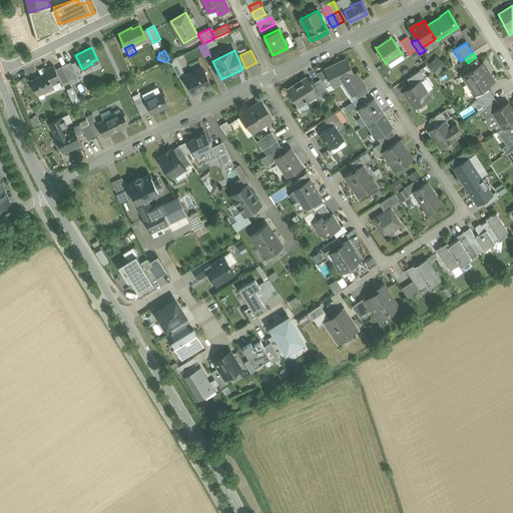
[(182,54),(177,56),(182,70),(187,69),(182,54)]
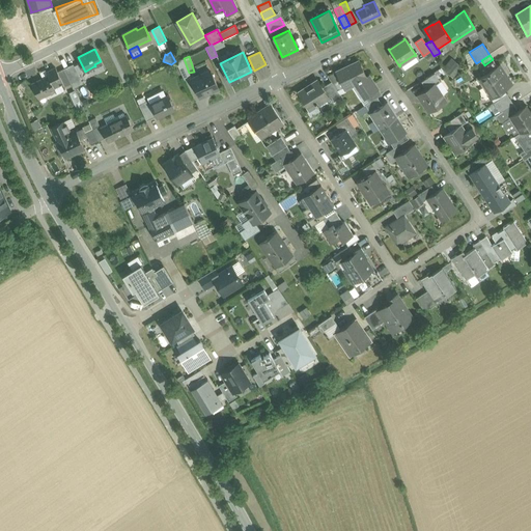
[(451,58),(442,70),(452,78),(462,67),(451,58)]
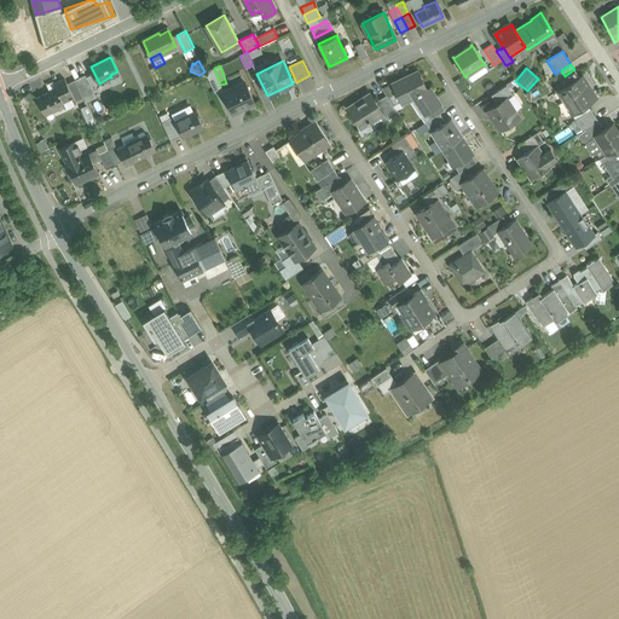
[(579,76),(574,69),(565,76),(561,70),(555,74),(563,87),(559,90),(574,113),(572,114),(576,119),(590,109),(588,104),(596,98),(582,75),(579,76)]
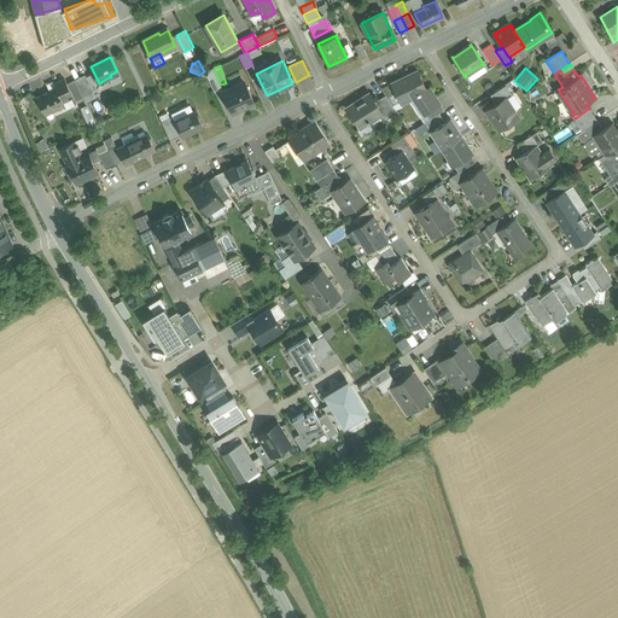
[(121,80),(117,71),(110,75),(111,77),(109,77),(112,85),(121,80)]
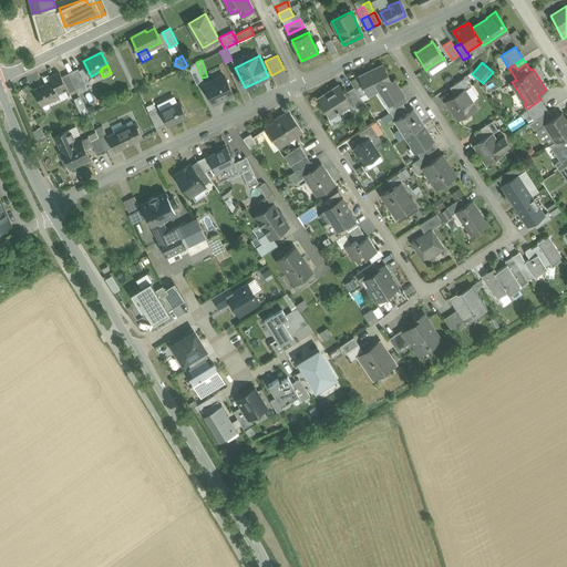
[(382,65),(359,76),(369,96),(377,93),(389,113),(390,112),(394,109),(391,103),(402,95),(393,81),(391,82),(382,65)]
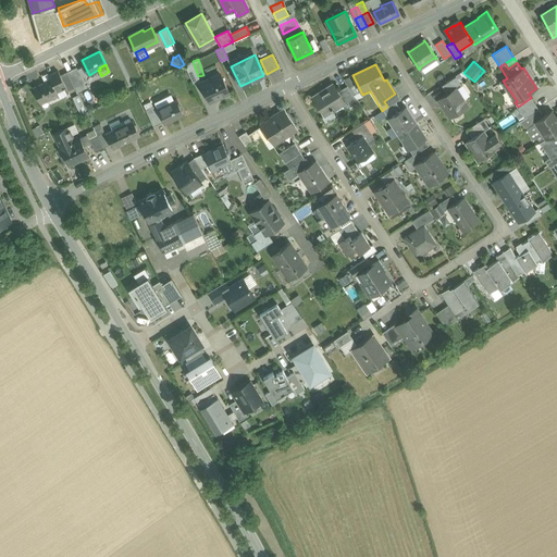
[(85,66),(77,70),(82,78),(89,75),(85,66)]
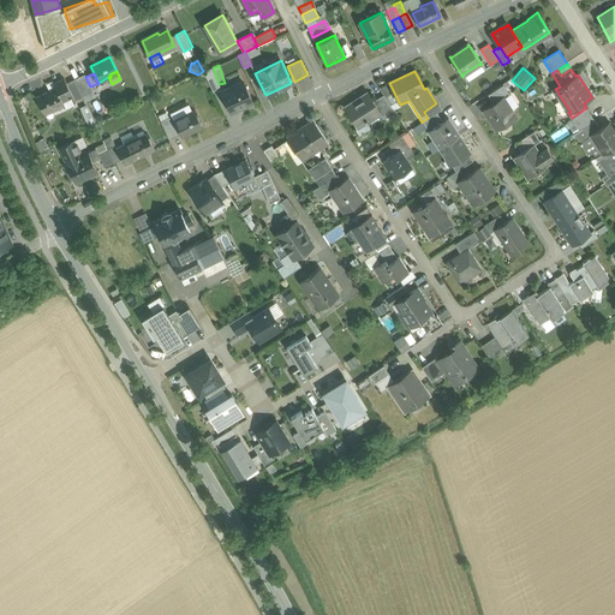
[(239,73),(230,78),(233,87),(221,93),(231,112),(252,101),(243,82),(239,73)]
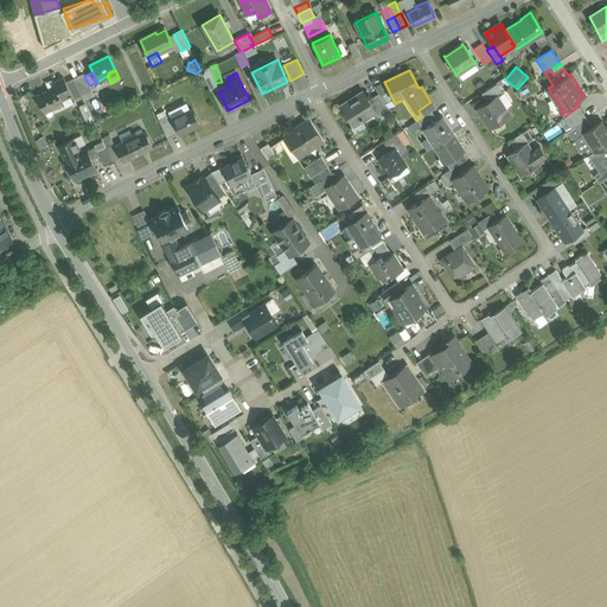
[(83,74),(72,78),(81,95),(91,90),(89,85),(84,76),(83,74)]
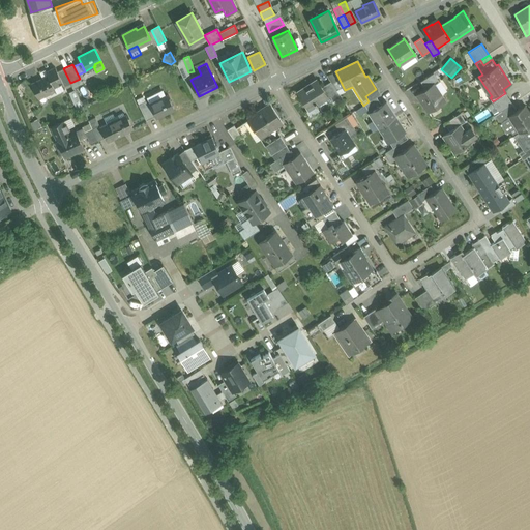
[(184,65),(179,68),(184,79),(190,77),(184,65)]
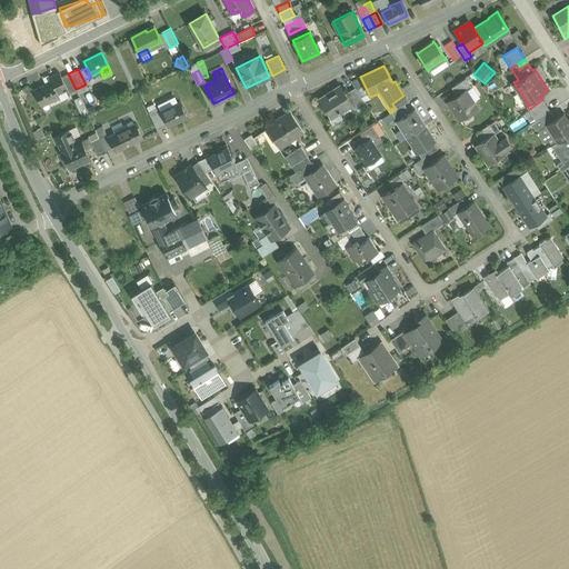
[(60,72),(49,78),(51,81),(35,90),(41,105),(59,97),(60,99),(70,93),(69,92),(61,77),(60,72)]
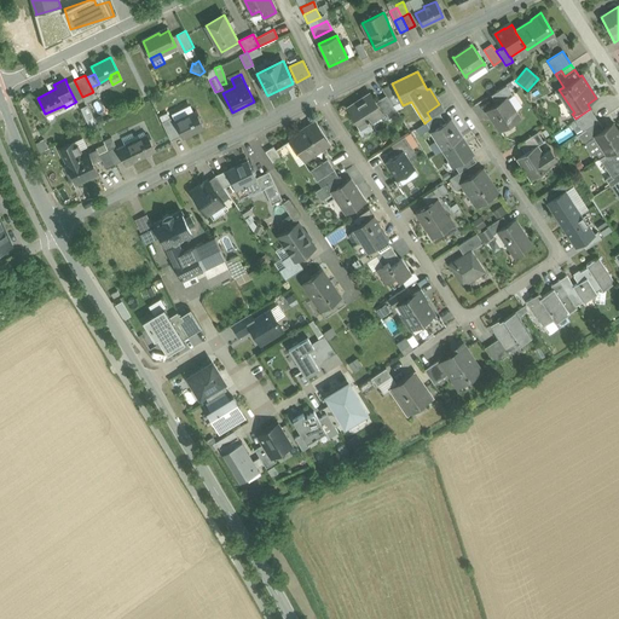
[(82,97),(74,80),(67,84),(75,100),(82,97)]
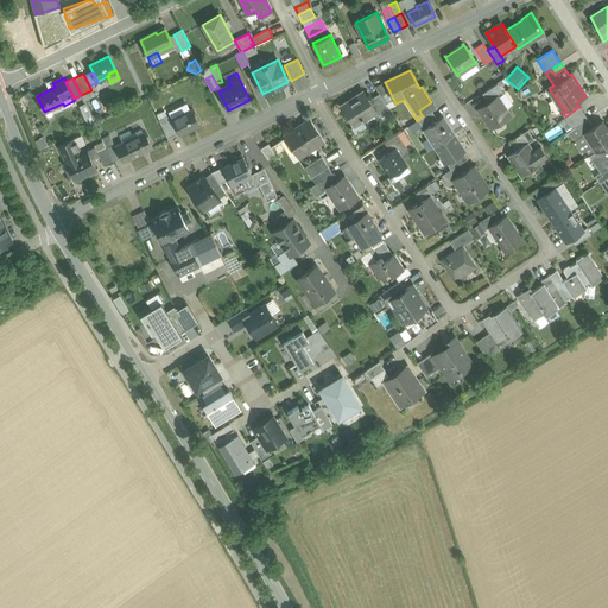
[(498,83),(482,93),(487,100),(496,94),(499,96),(504,94),(498,83)]
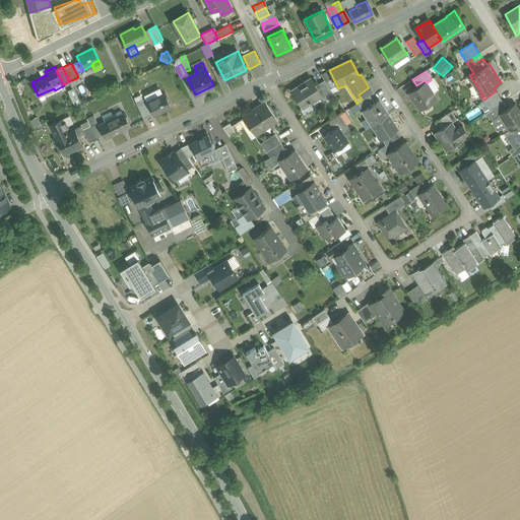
[(78,77),(69,81),(71,86),(80,81),(78,77)]
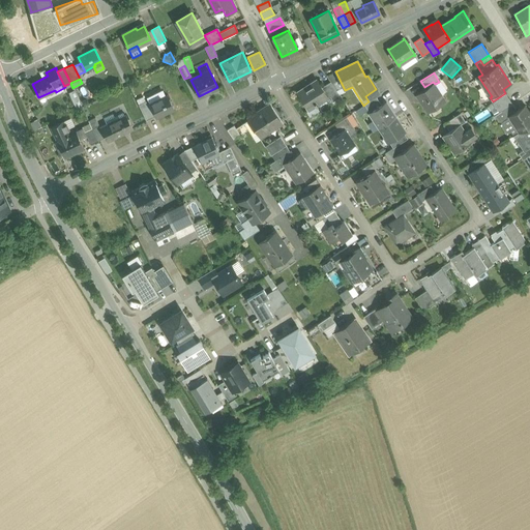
[(318,82),(311,87),(310,85),(297,93),(308,110),(316,106),(328,97),(323,90),(318,82)]
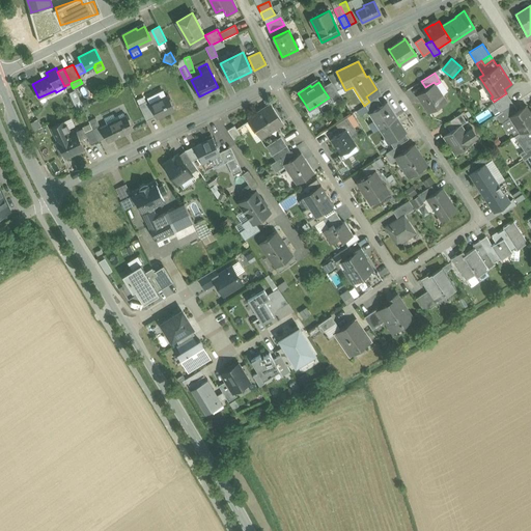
[(434,82),(425,87),(426,89),(418,95),(428,111),(445,101),(435,85),(436,84),(434,82)]
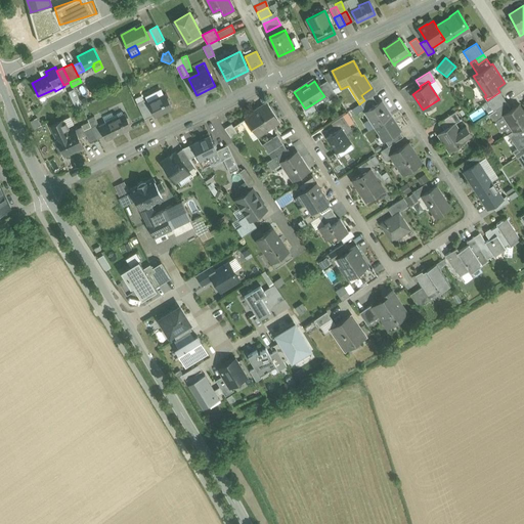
[(329,83),(319,89),(324,96),(326,95),(330,100),(337,95),(329,83)]
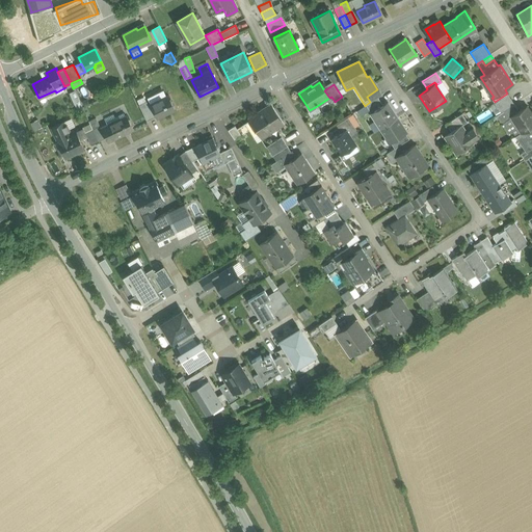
[(377,89),(367,97),(370,102),(378,97),(381,95),(377,89)]
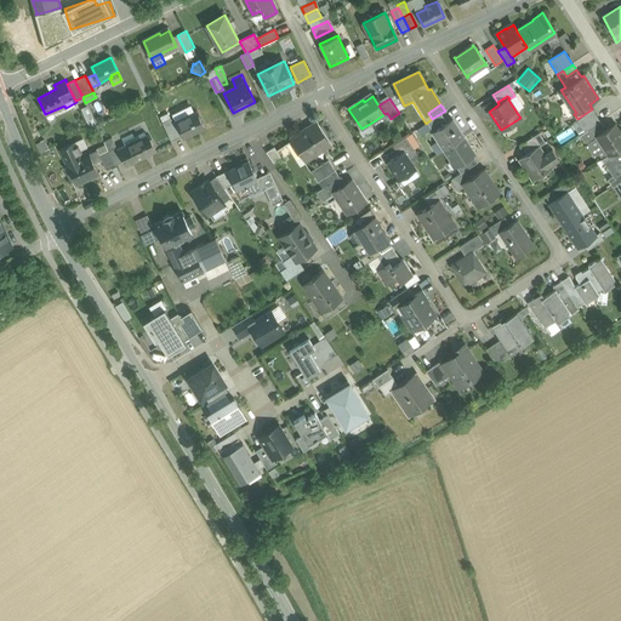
[(172,114),(177,124),(186,119),(184,117),(194,112),(191,106),(172,114)]
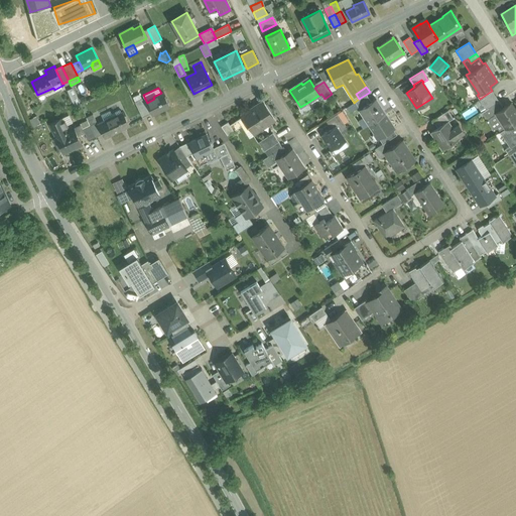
[(480,99),(486,109),(489,108),(499,101),(492,91),(480,99)]
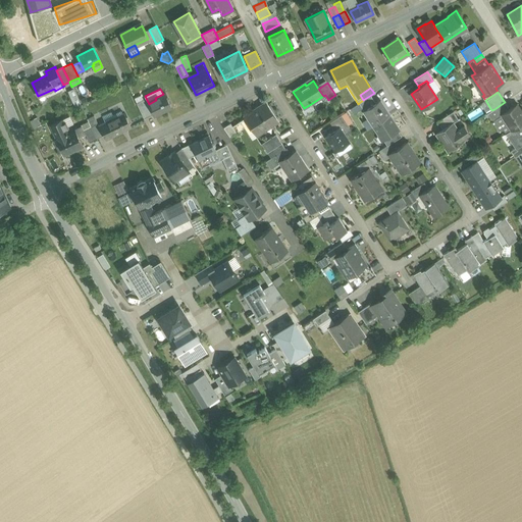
[(163,94),(155,98),(156,100),(149,104),(154,115),(171,107),(165,94),(163,94)]
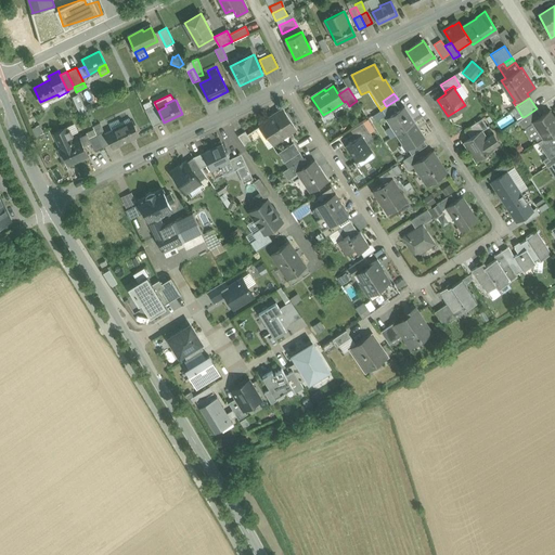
[(386,106),(382,110),(387,117),(399,110),(395,101),(386,106)]
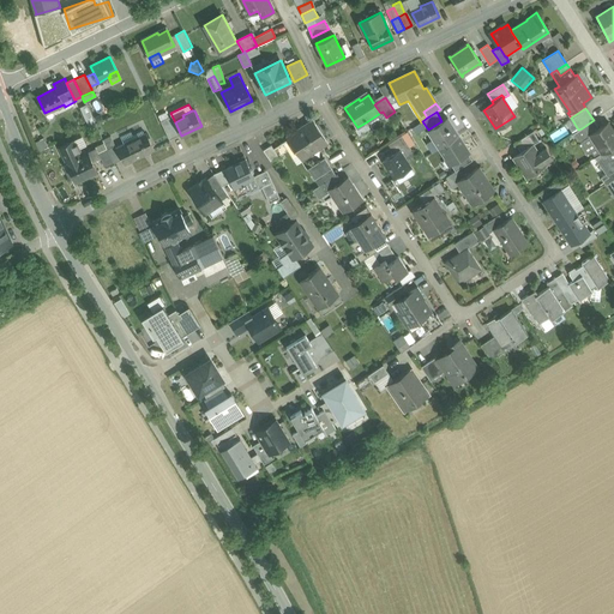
[(178,136),(169,118),(161,121),(169,139),(178,136)]
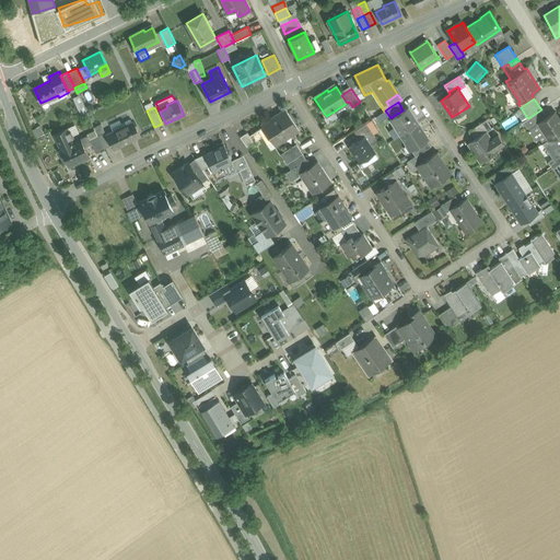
[(403,111),(391,118),(401,135),(417,125),(407,108),(403,111)]
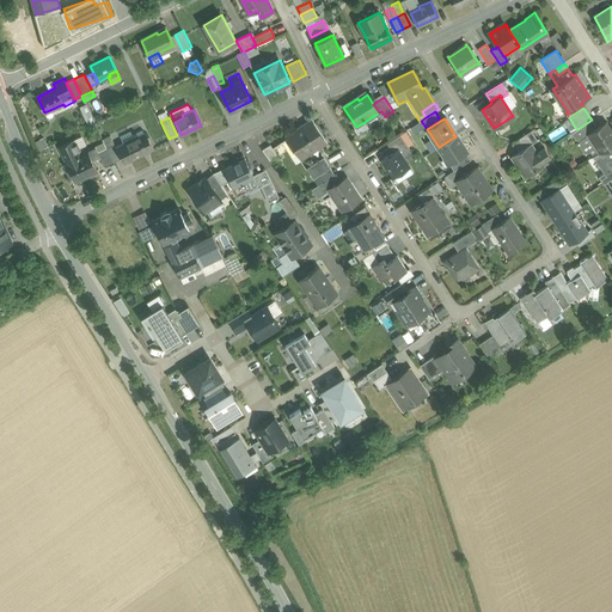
[(592,120),(580,128),(585,136),(588,134),(587,134),(597,128),(592,120)]
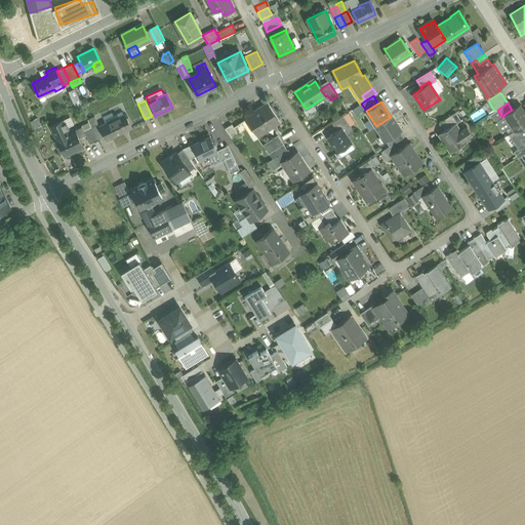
[(313,105),(306,109),(304,111),(307,116),(316,110),(313,105)]
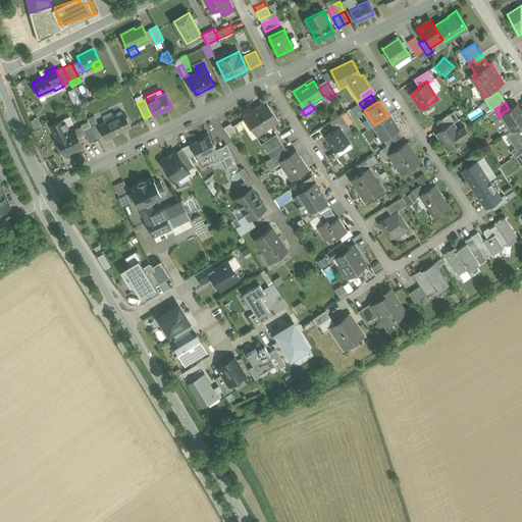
[(509,109),(501,114),(502,114),(511,129),(512,131),(521,123),(521,112),(517,104),(509,109)]
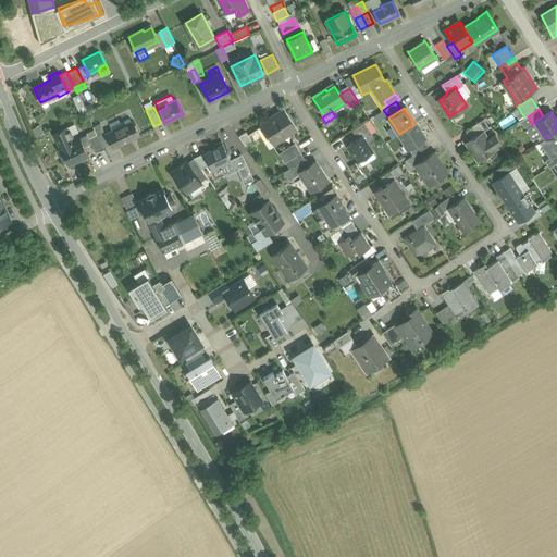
[(283,112),(275,118),(274,115),(262,123),(263,125),(274,141),(294,130),(283,112)]
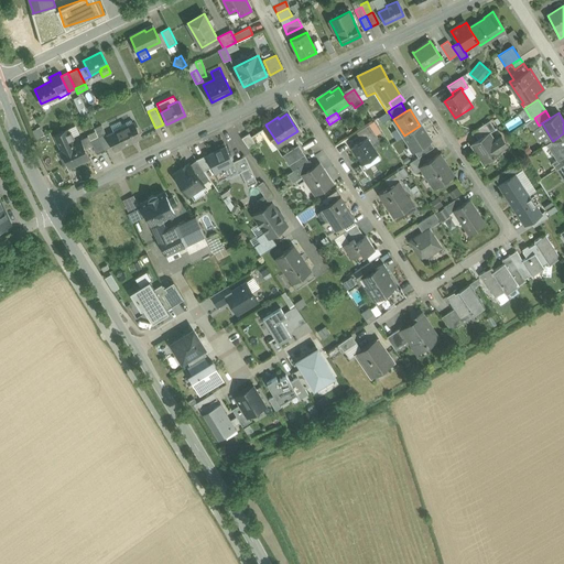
[(531,119),(527,122),(531,130),(539,126),(534,118),(531,119)]
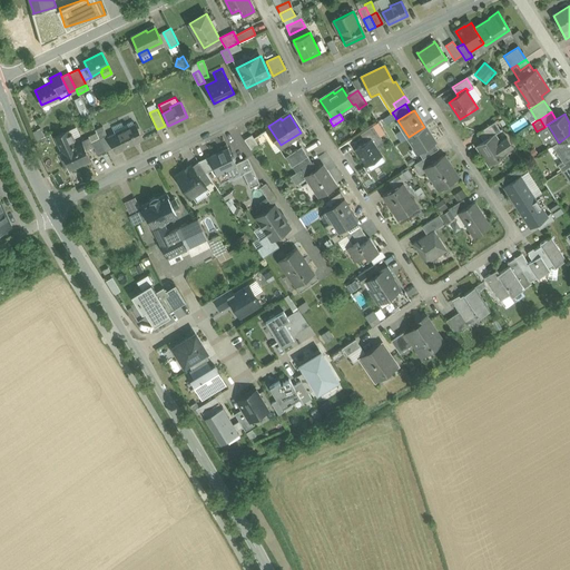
[(377,121),(373,124),(380,136),(384,133),(377,121)]
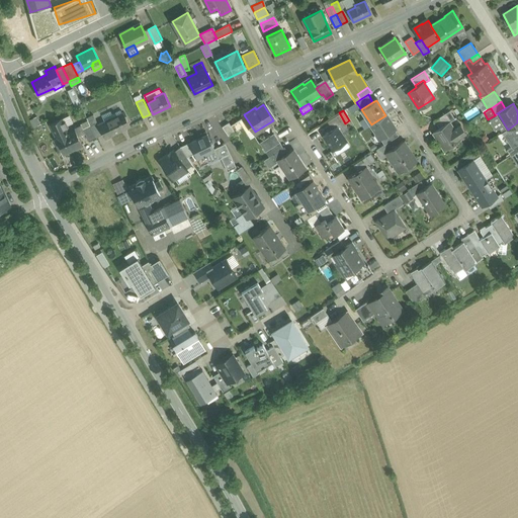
[(449,110),(434,120),(438,126),(447,120),(448,122),(449,122),(455,118),(449,110)]
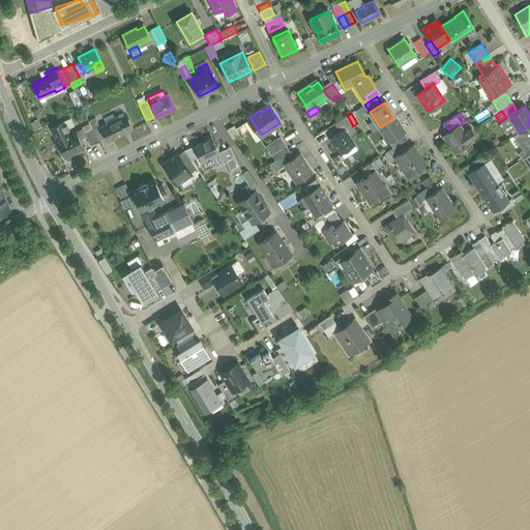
[(126,115),(116,119),(117,121),(109,125),(115,137),(133,128),(126,115)]
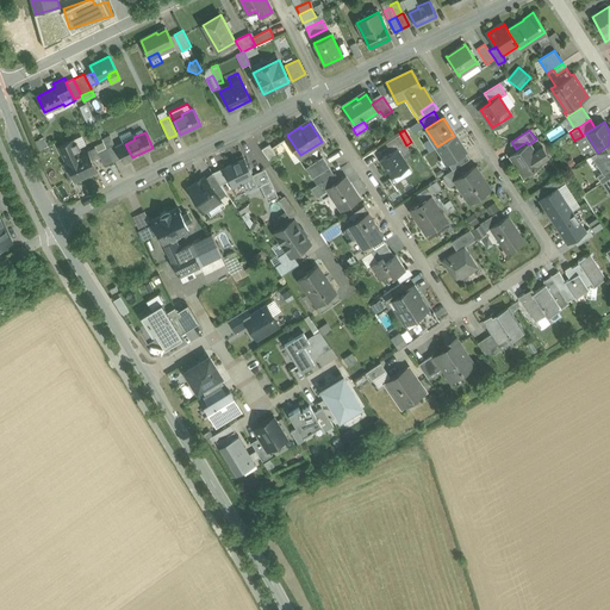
[(398,135),(385,143),(392,153),(405,144),(398,135)]
